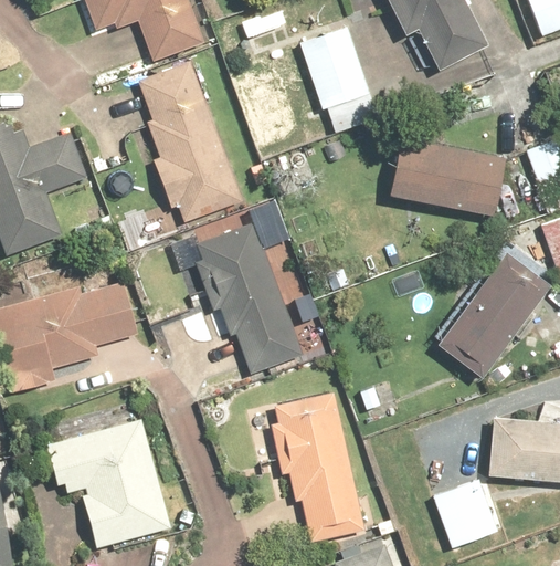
[(210,42),(194,0),(84,0),(96,32),(138,18),(154,62),(210,42)]
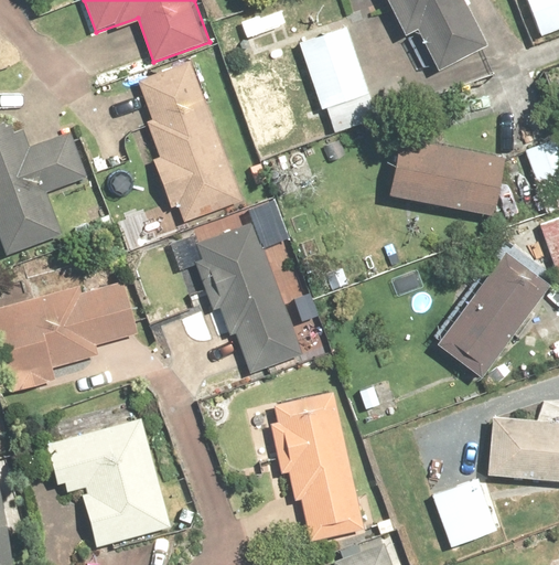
[(468,0),(380,0),(429,83),(494,44),(468,0)]
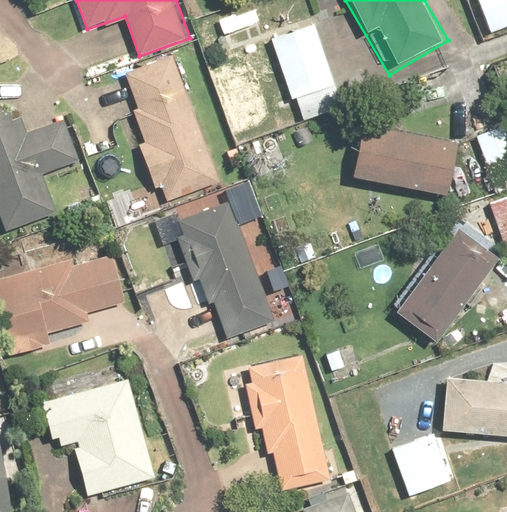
[(506,0),(477,0),(492,32),(506,25),(506,0)]
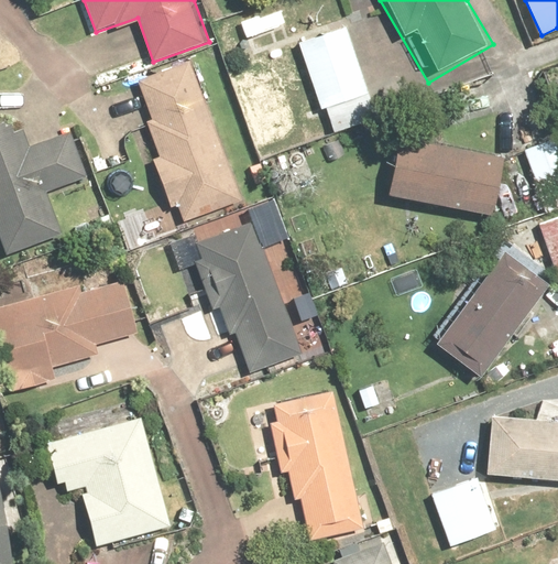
[(345,21),(297,38),(324,110),(371,94),(345,21)]
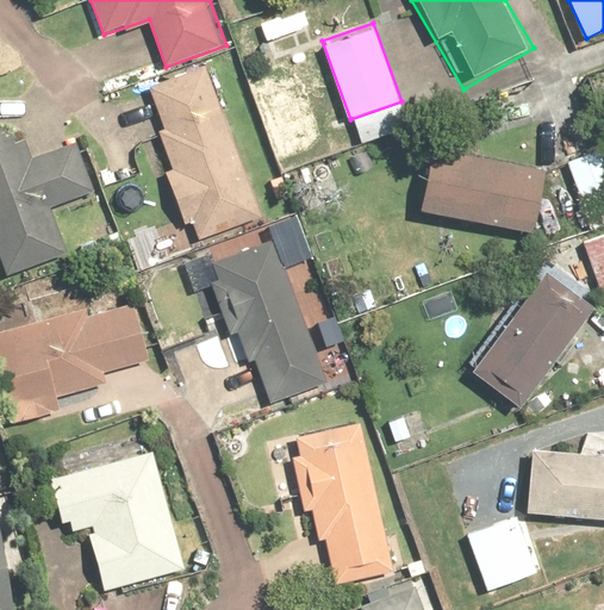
[(260,217),(206,64),(147,86),(175,166),(162,170),(182,226),(194,223),(200,238),(260,217)]
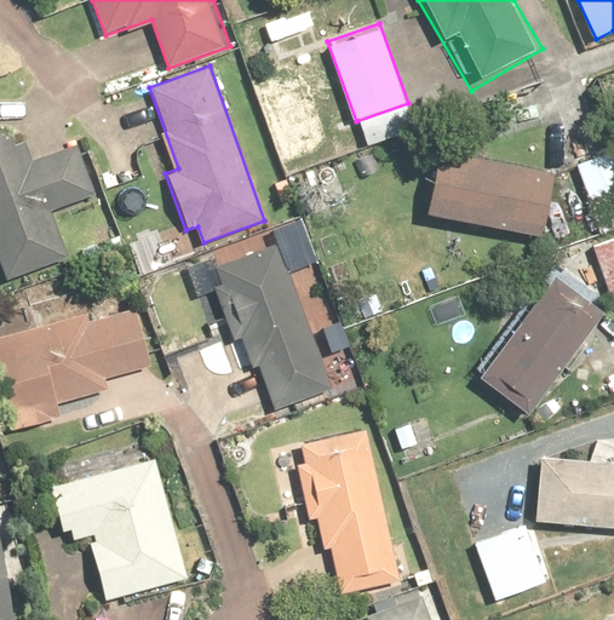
[(19,126),(0,135),(0,254),(10,279),(73,251),(55,212),(101,191),(78,138),(34,158),(19,126)]
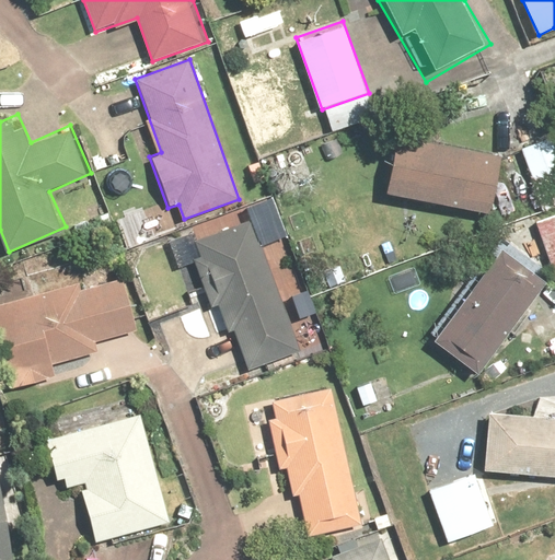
[(392,132),(381,190),(492,212),(503,153),(392,132)]
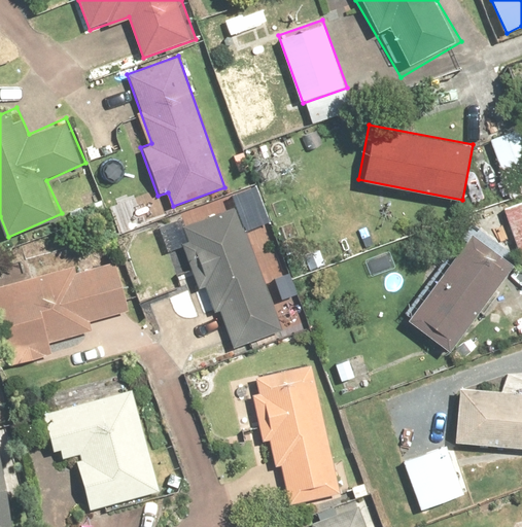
[(521,125),(487,138),(511,196),(521,190),(521,125)]
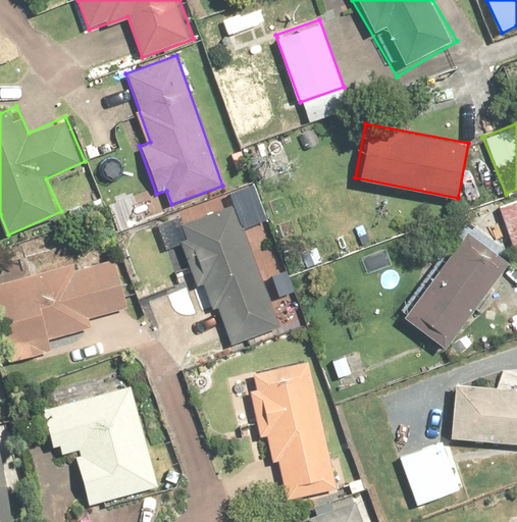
[(516,201),(498,209),(516,256),(516,201)]
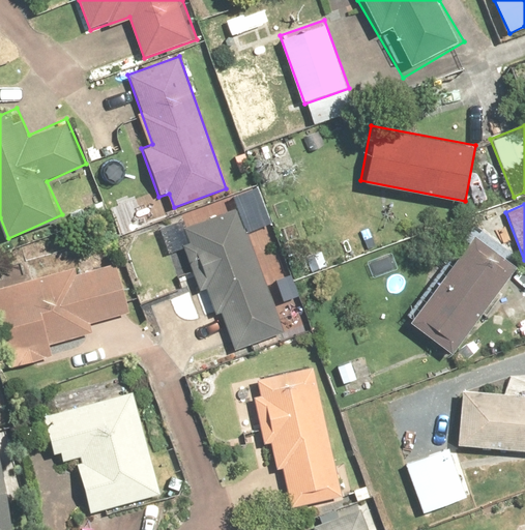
[(240,208),(175,231),(206,319),(221,315),(234,351),(285,332),(240,208)]
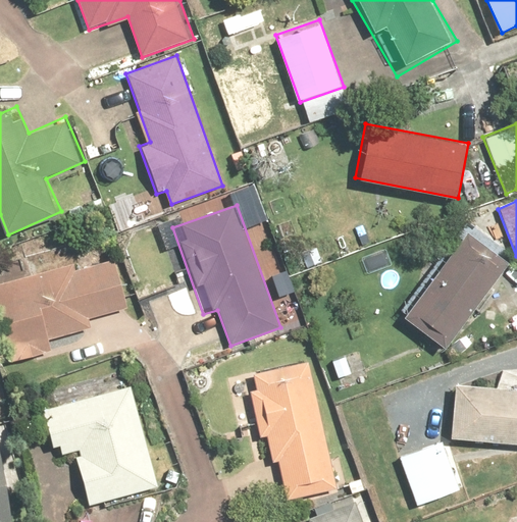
[(464,227),(398,316),(443,350),(509,261),(464,227)]
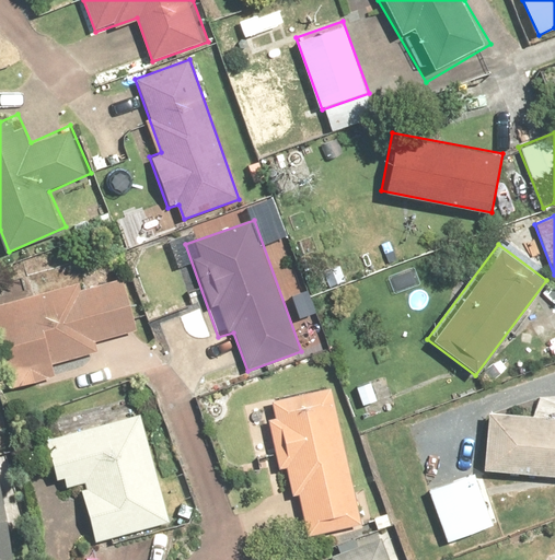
[(79,276),(0,300),(0,345),(13,388),(58,375),(55,364),(102,350),(99,339),(130,329),(115,278),(83,288),(79,276)]
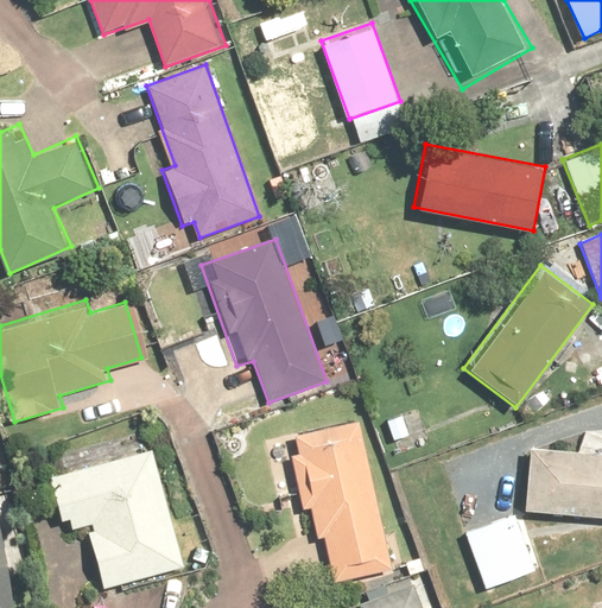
[(355,423),(285,448),(335,587),(404,562),(355,423)]
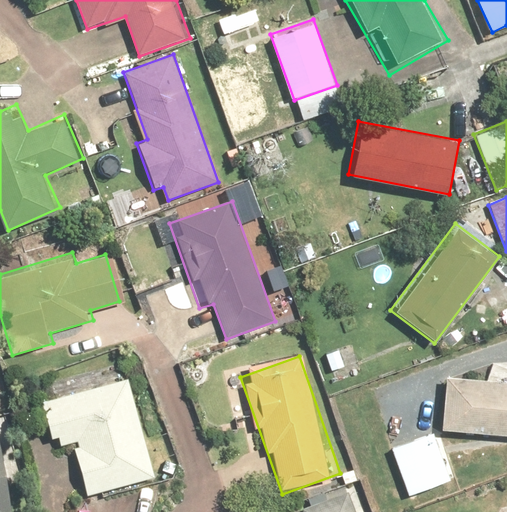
[(127,371),(41,402),(58,450),(69,445),(88,498),(163,472),(127,371)]
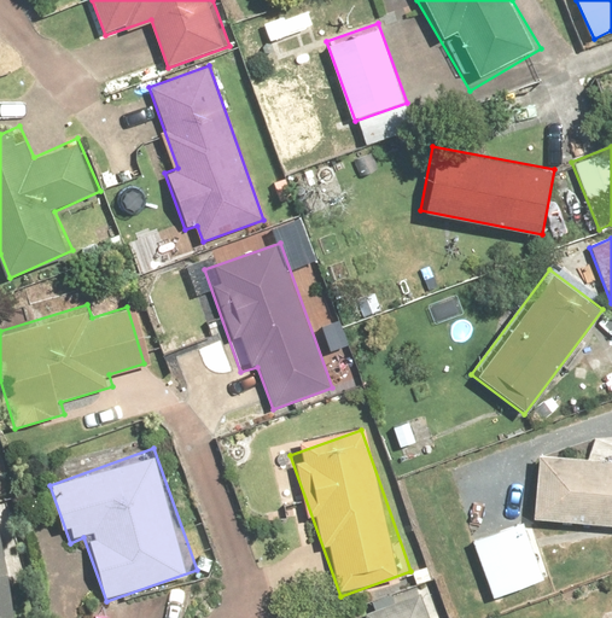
[(611,455),(537,450),(532,520),(611,526),(611,455)]
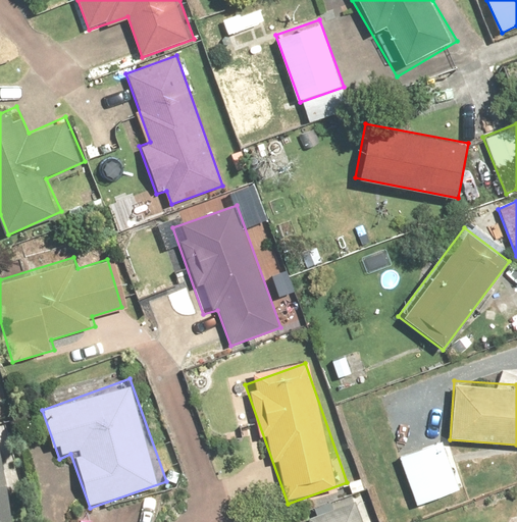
[(443,439),(399,455),(416,505),(461,489),(443,439)]
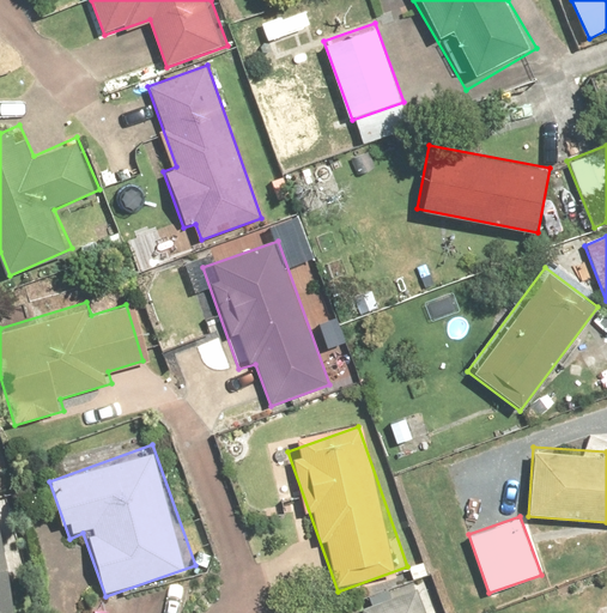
[(429,612),(420,588),(360,610),(362,612),(429,612)]
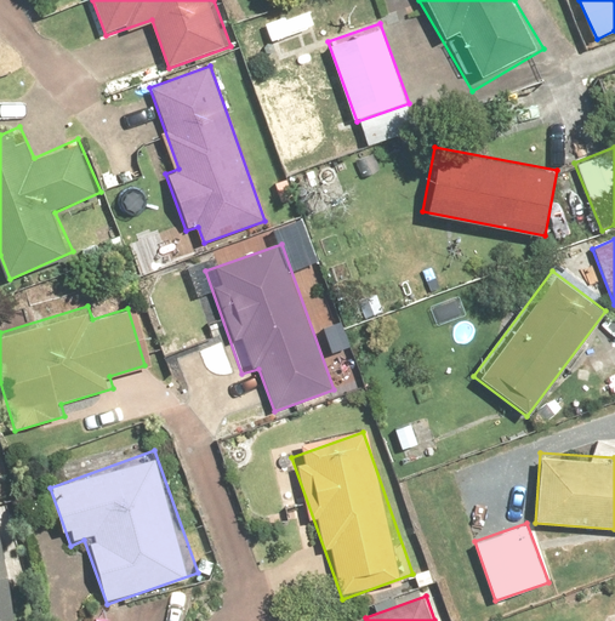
All buildings are outlined.
